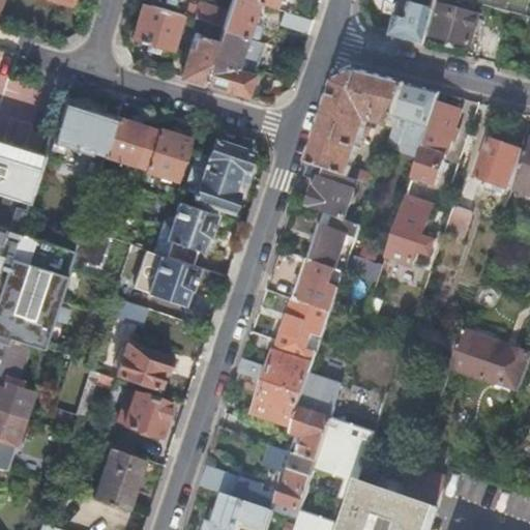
[(170,48),(181,12),(144,0),(133,37),(170,48)]
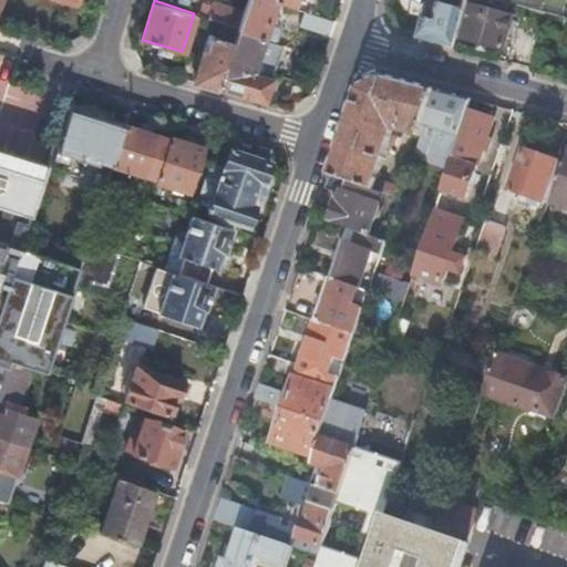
[(265,37),(277,0),(275,0),(247,0),(244,11),(239,28),(238,29),(265,37)]
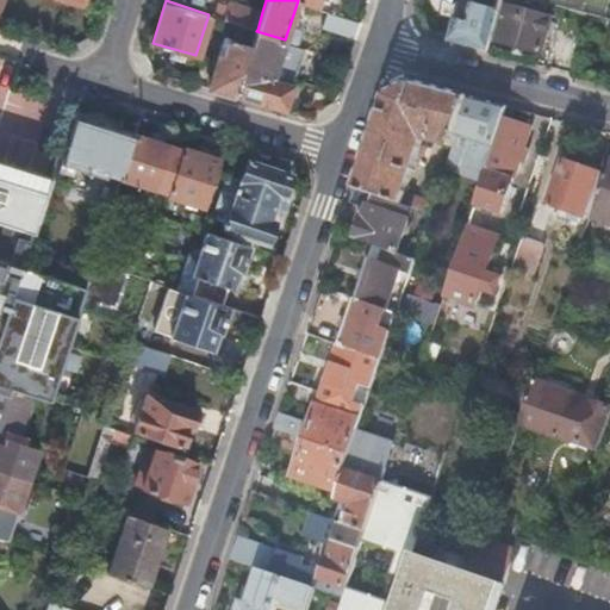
[(454,17),(448,39),(487,49),(499,7),(500,1),(500,0),(471,0),(471,2),(466,1),(461,18),(454,17)]
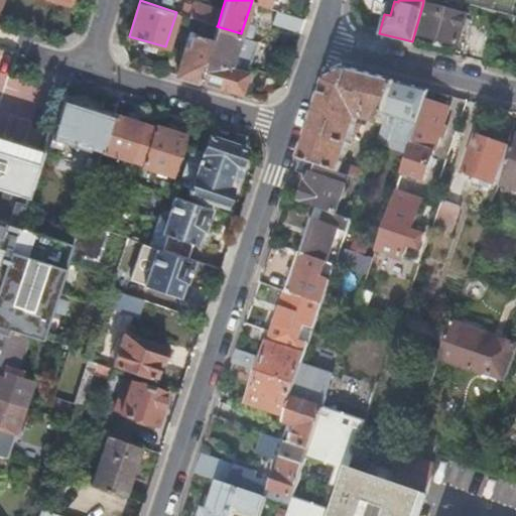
[(423,0),(423,1),(428,2),(420,33),(457,43),(465,12),(438,5),(439,0),(423,0)]
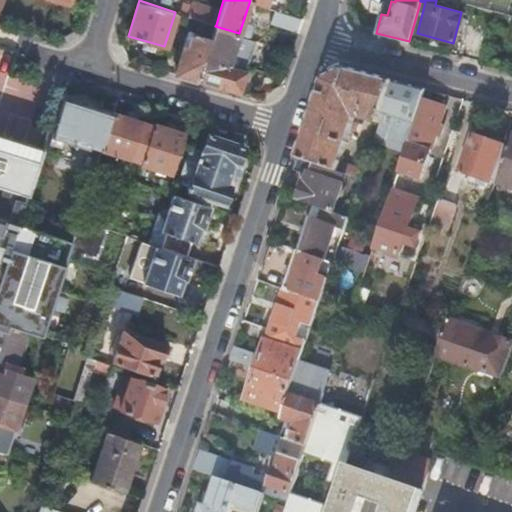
[(511,0),(453,0),(478,7),(493,10),(511,15),(511,0)]
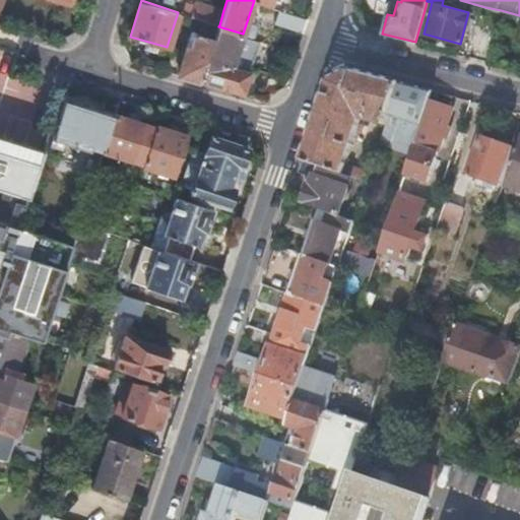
[(219,25),(223,10),(195,1),(194,3),(188,1),(184,14),(191,16),(203,20),(219,25)]
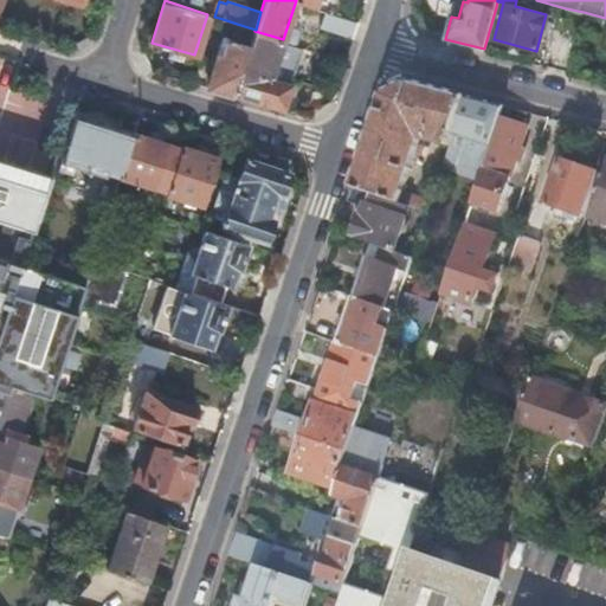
[(353,34),(358,20),(329,11),(324,25),(353,34)]
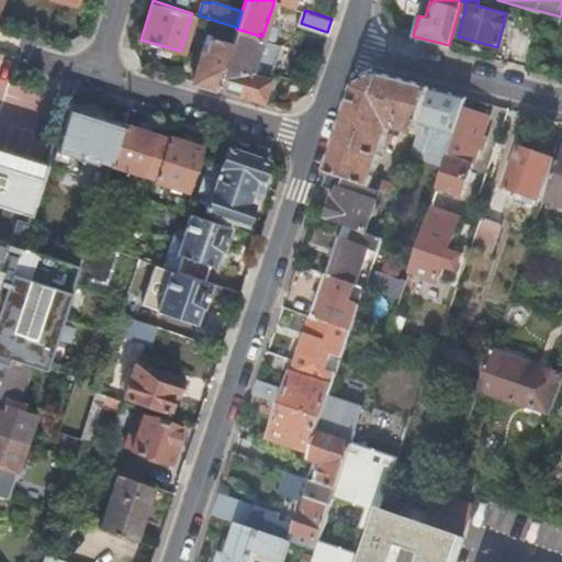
[(233,41),(236,29),(237,27),(220,22),(215,35),(233,41)]
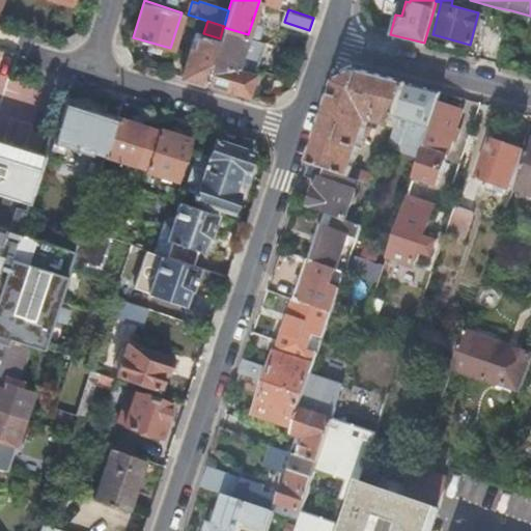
[(266,39),(248,34),(223,27),(220,38),(213,60),(255,74),(266,39)]
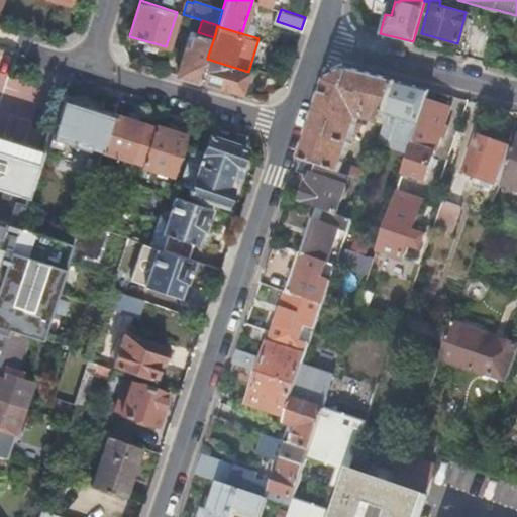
[(200,80),(207,59),(214,37),(198,32),(196,31),(191,47),(186,46),(177,73),(200,80)]
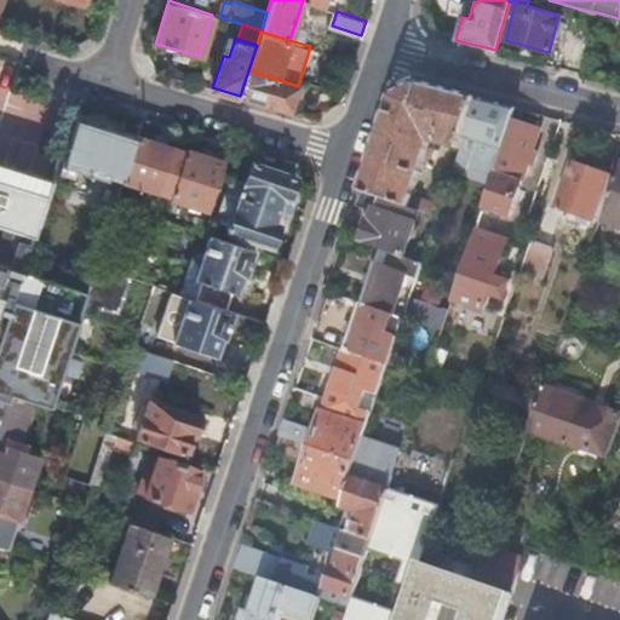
[(298,86),(248,70),(240,96),(291,110),(298,86)]
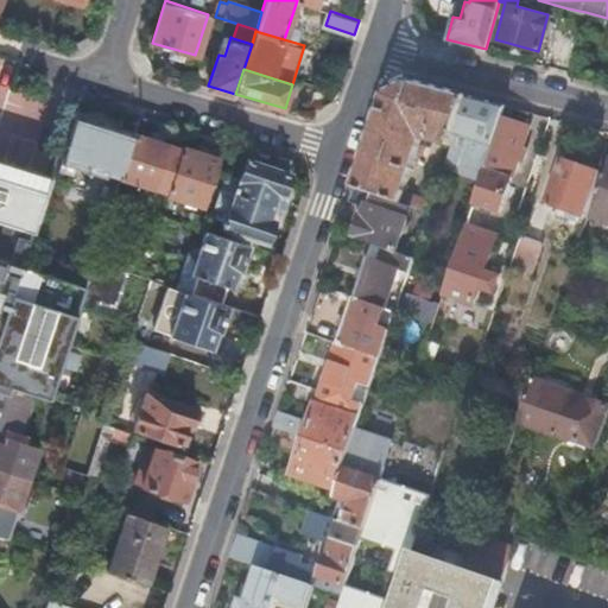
[(454,133),(467,94),(409,78),(385,93),(354,185),(409,204),(419,208),(428,210),(432,198),(404,189),(417,150),(422,152),(424,144),(419,143),(422,135),(450,143),(454,133)]
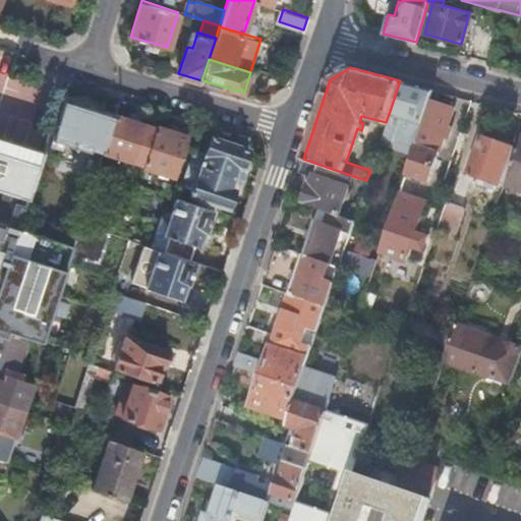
[(432,89),(400,80),(389,114),(386,122),(380,141),(411,152),(428,100),(428,99),(432,89)]
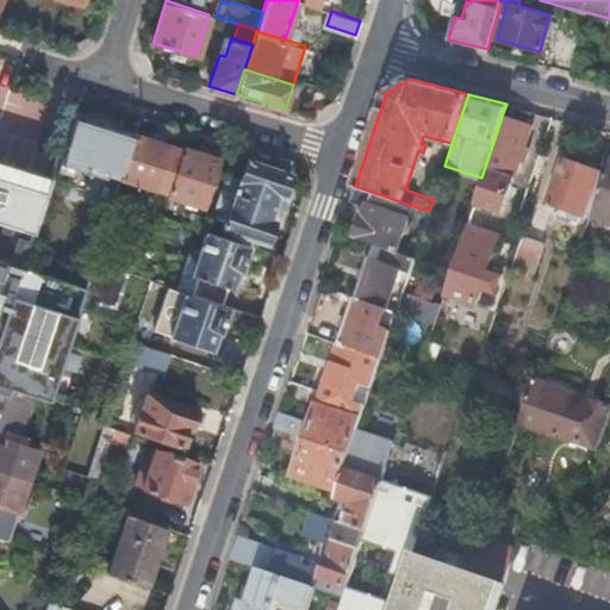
[(106,176),(107,173),(120,130),(78,117),(60,169),(76,175),(79,168),(106,176)]
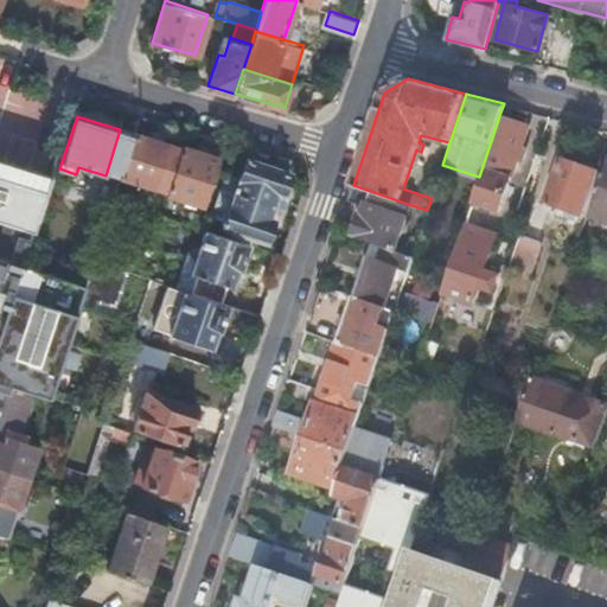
[(499,116),(479,177),(471,202),(498,210),(515,159),(522,161),(525,148),(519,147),(526,125),(499,116)]
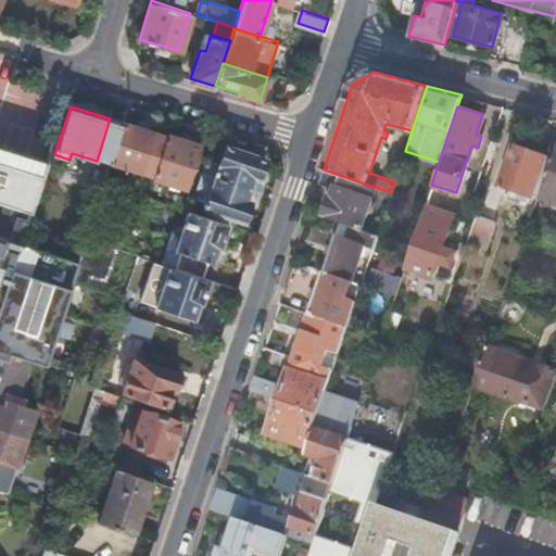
[(110,118),(98,158),(110,162),(123,118),(111,115),(110,118)]
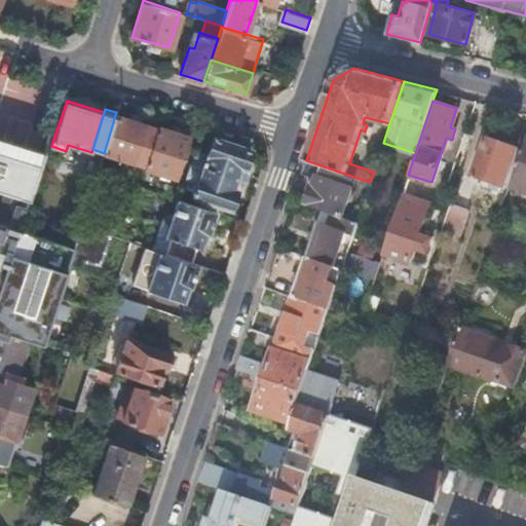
[(116,112),(104,153),(134,162),(146,122),(116,112)]
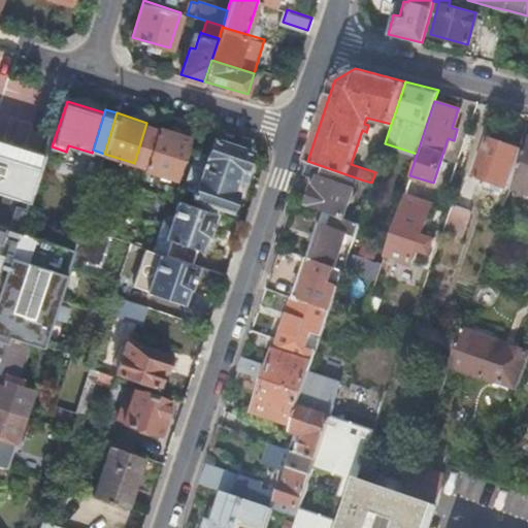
[(157,127),(143,167),(174,176),(187,137),(157,127)]
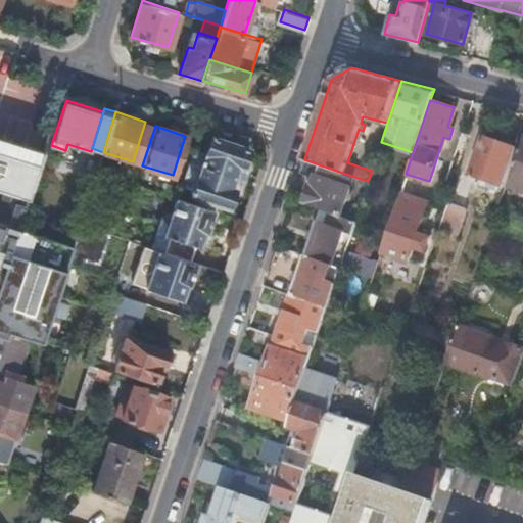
[(506,183),(522,189),(522,133),(506,183)]
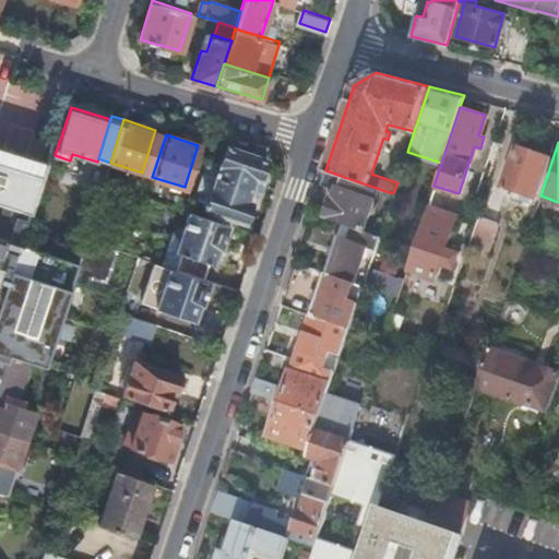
[(226,144),(215,177),(249,188),(253,176),(259,178),(265,158),(226,144)]
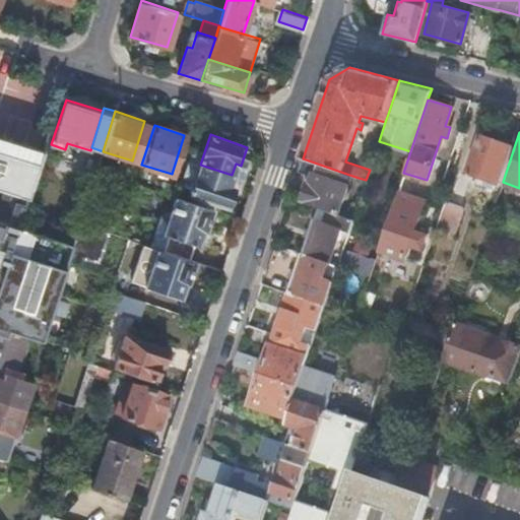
[(0,186),(27,196),(43,149),(0,136),(0,186)]
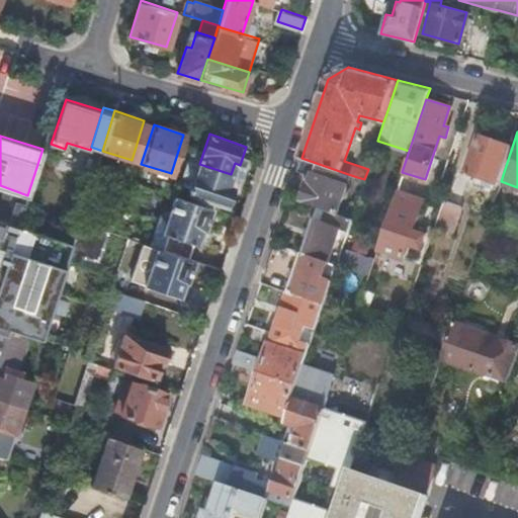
[(494,187),(508,145),(479,136),(466,171),(483,177),(481,183),(494,187)]
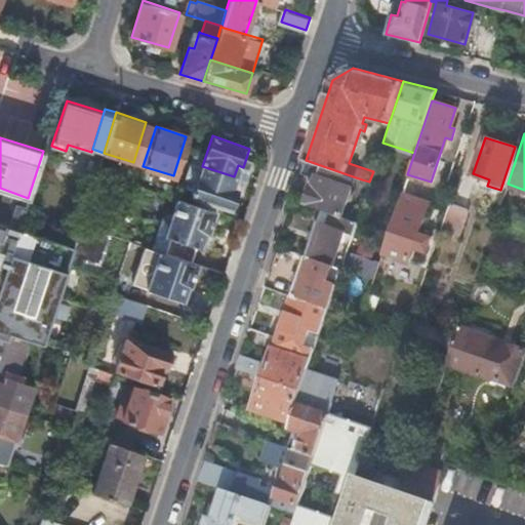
[(202,153),(193,150),(190,161),(198,164),(202,153)]
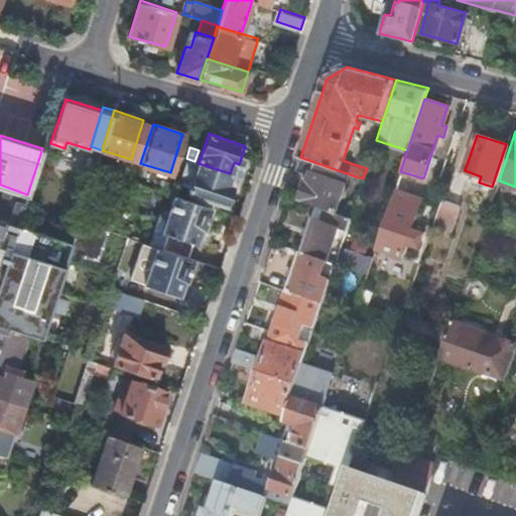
[(347,173),(300,157),(295,170),(309,175),(307,180),(306,180),(299,201),(315,206),(326,210),(335,213),(347,173)]
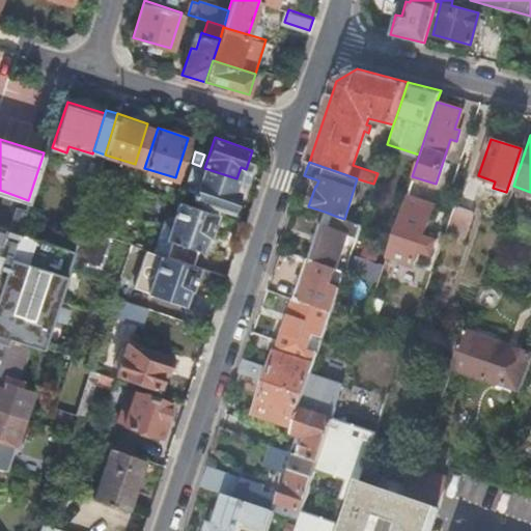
[(199,207),(218,214),(221,205),(232,210),(239,191),(233,189),(236,178),(204,168),(200,166),(192,163),(188,175),(200,179),(195,197),(201,199),(199,207)]
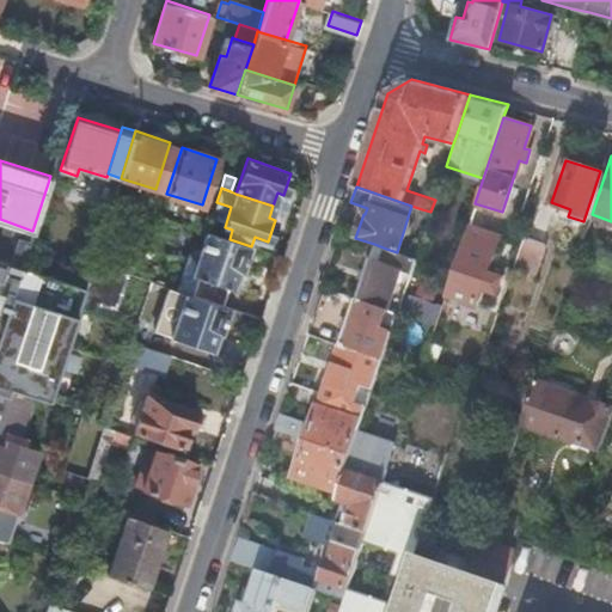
[(273,206),(286,209),(291,197),(283,195),(277,193),(273,206)]
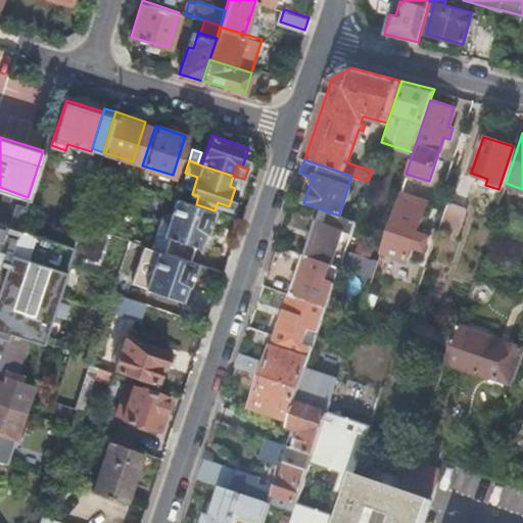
[(132,169),(128,182),(136,185),(140,172),(132,169)]
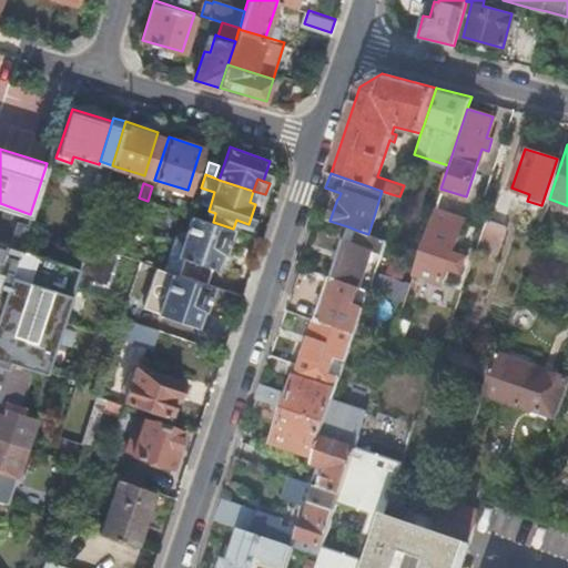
[(152,186),(148,201),(160,204),(164,190),(152,186)]
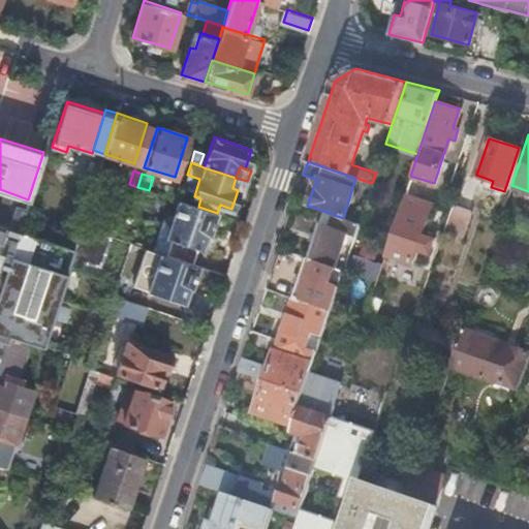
[(243,192),(247,181),(236,178),(232,188),(238,190),(243,192)]
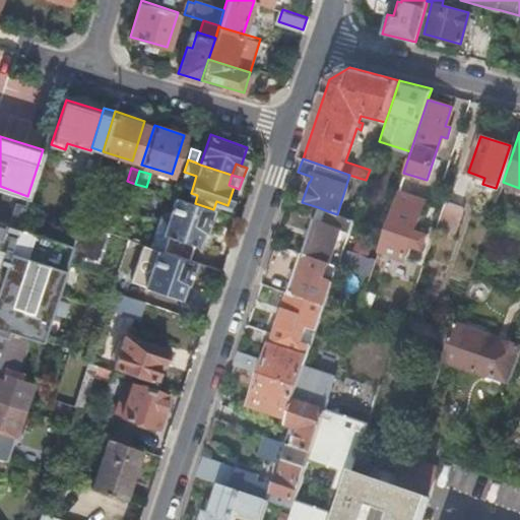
[(366,180),(359,178),(354,191),(362,194),(366,180)]
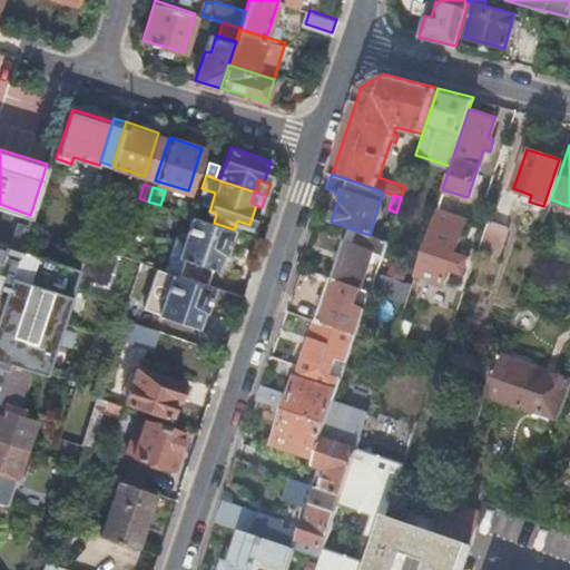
[(444,282),(465,217),(436,207),(413,277),(419,279),(420,274),(444,282)]
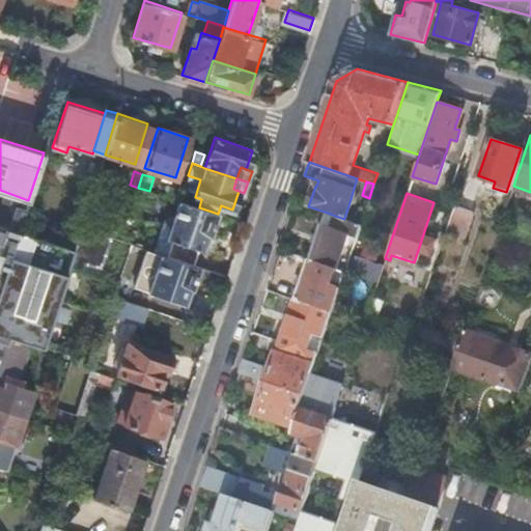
[(211,236),(218,214),(199,207),(179,201),(173,223),(165,220),(156,251),(159,252),(163,253),(195,266),(200,249),(203,250),(207,235),(211,236)]
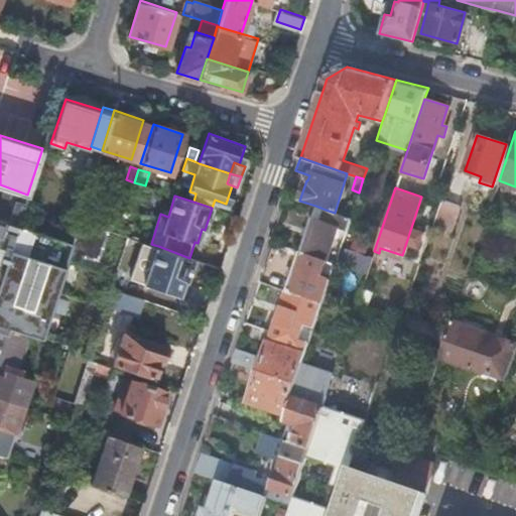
[(460,204),(441,198),(432,225),(449,230),(460,204)]
